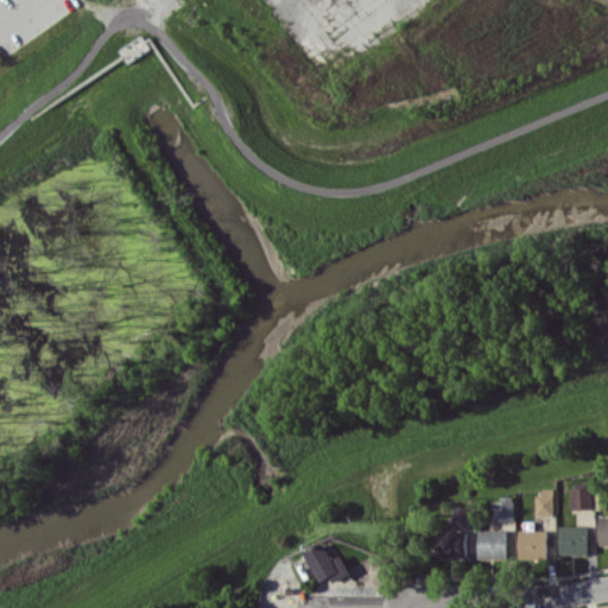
[(572,508),(593,508),(593,487),(571,487),(572,508)]
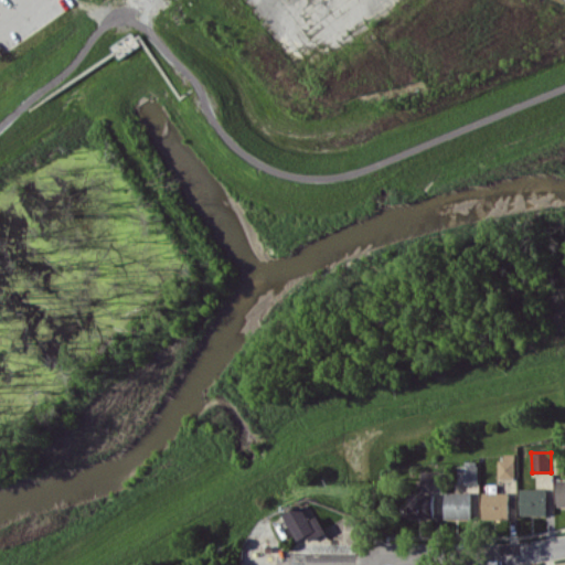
[(515,456),(498,456),(499,478),(516,478),(515,456)]
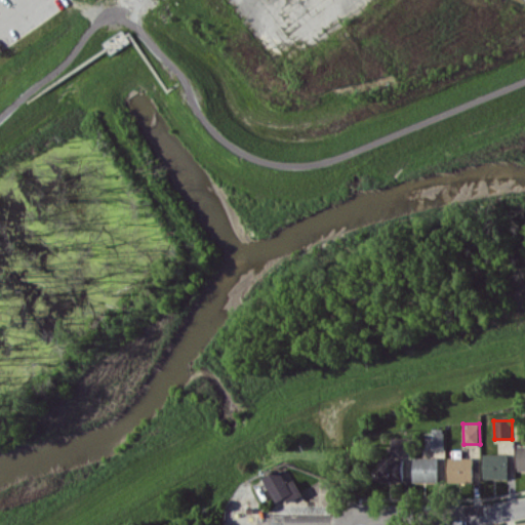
[(445,448),(445,432),(426,432),(426,448),(445,448)]
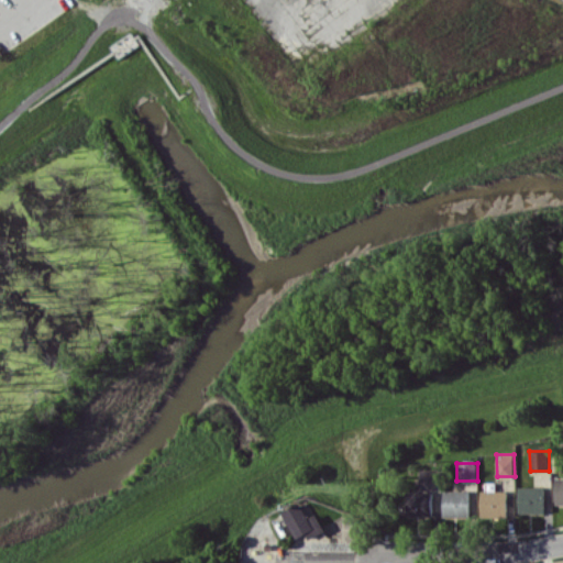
[(440,470),(420,470),(420,489),(440,489),(440,470)]
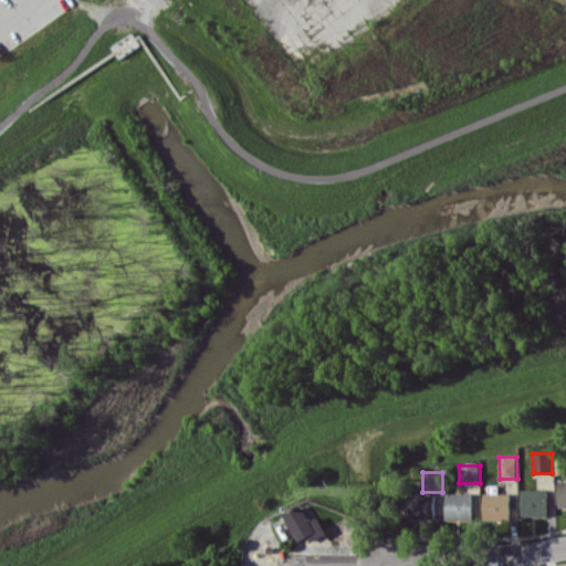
[(548,490),(522,489),(521,516),(547,516),(548,490)]
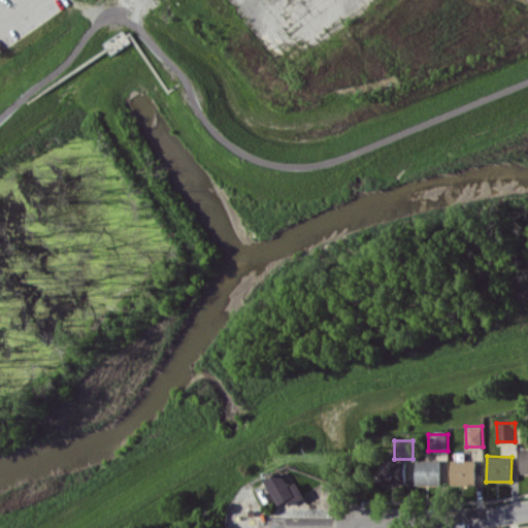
[(417,485),(441,485),(440,459),(416,460),(417,485)]
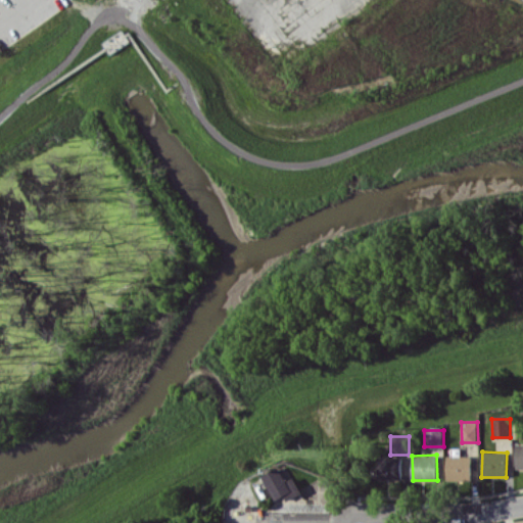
[(471,480),(471,456),(446,456),(446,480),(471,480)]
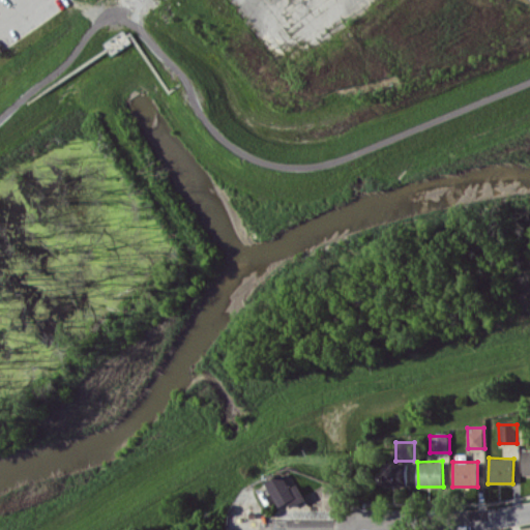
[(407,486),(408,464),(383,463),(383,484),(407,486)]
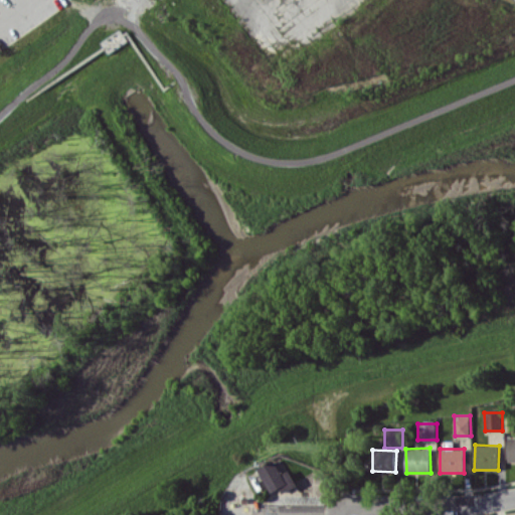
[(274,492),(281,487),(285,493),(299,485),(290,470),(284,473),(276,459),(260,468),(274,492)]
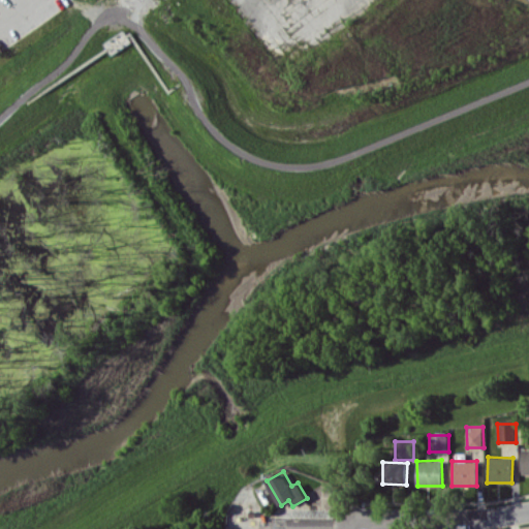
All buildings are outlined.
